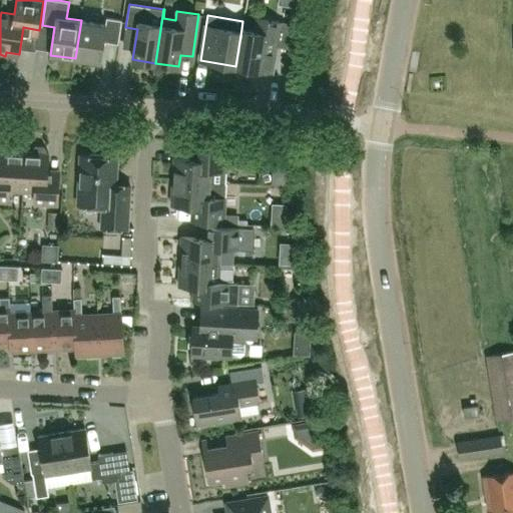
[(105,24),(81,20),(75,58),(100,62),(103,41),(118,43),(121,20),(106,17),(105,24)]
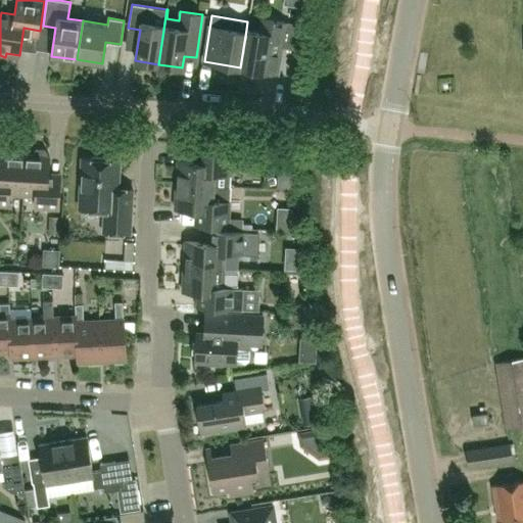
[(260,32),(246,30),(240,67),(277,74),(285,22),(263,18),(260,32)]
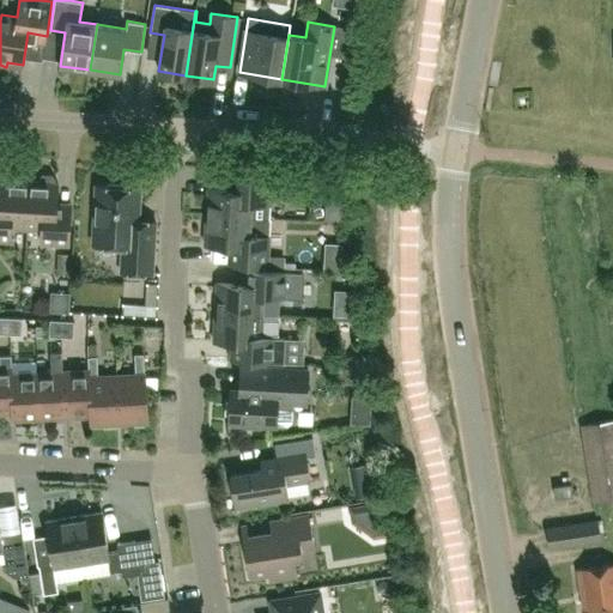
[(41,177),(40,181),(29,181),(26,229),(42,230),(41,243),(68,244),(71,214),(56,213),(58,182),(54,182),(55,178),(52,175),(43,175),(41,177)]
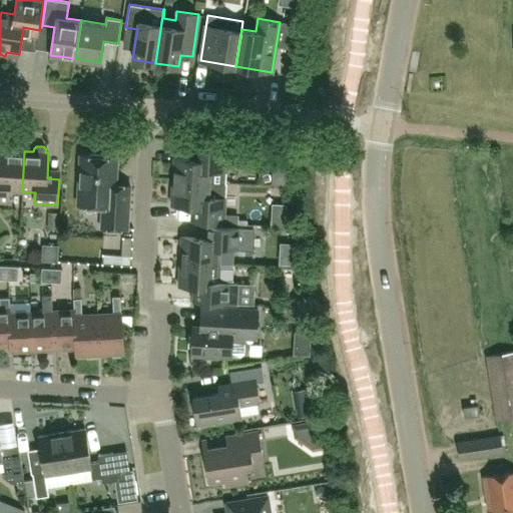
[(172,180),(226,183),(226,182),(224,182),(225,170),(226,170),(227,148),(190,146),(189,158),(173,157),(172,180)]
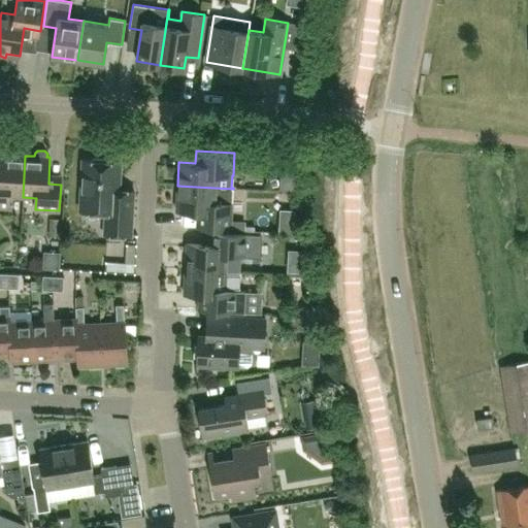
[(10,196),(23,197),(25,156),(1,155),(0,166),(0,207),(9,208),(10,196)]
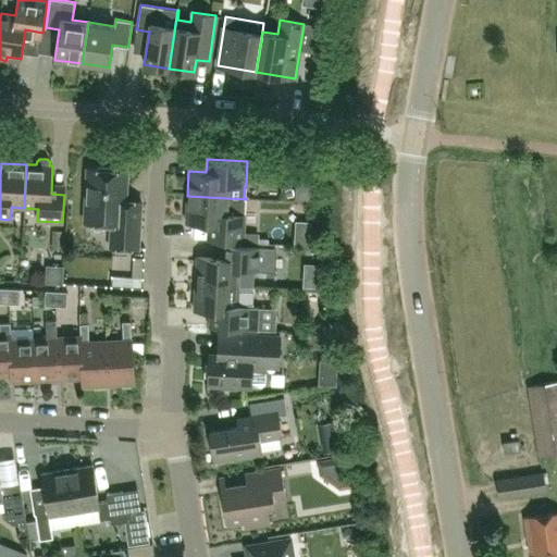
[(84,222),(111,223),(110,247),(138,248),(141,201),(126,200),(127,171),(87,169),(84,222)]
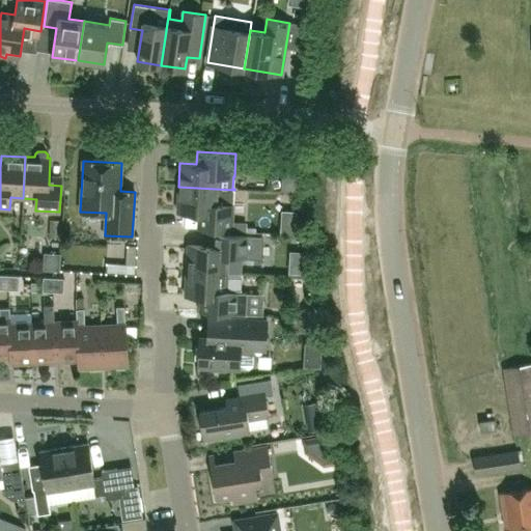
[(234,190),(178,187),(177,212),(197,213),(196,229),(246,232),(246,222),(232,222),(234,190)]
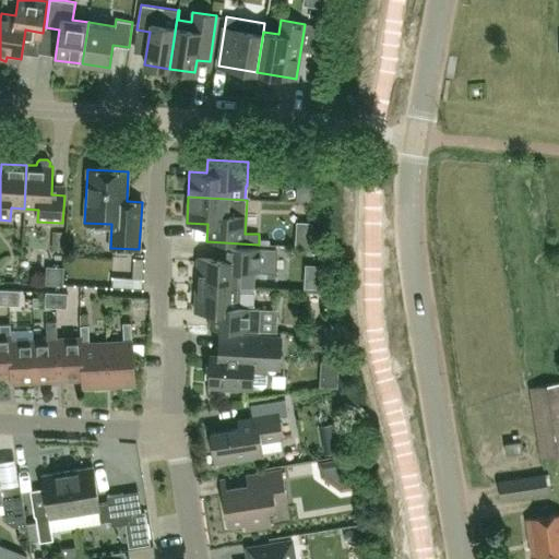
[(66,230),(52,230),(51,249),(64,250),(66,230)]
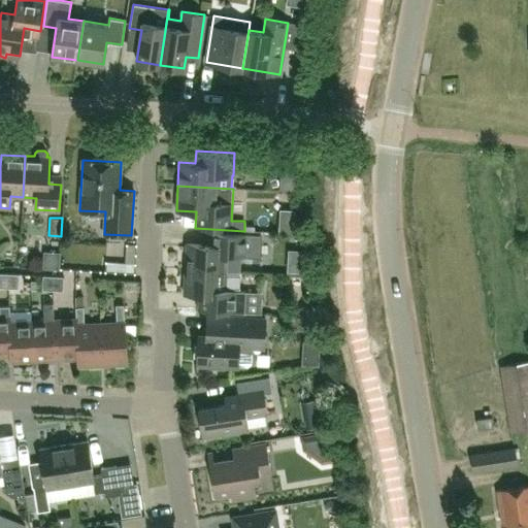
[(187,243),(185,268),(240,271),(241,257),(261,258),(262,235),(211,232),(211,244),(187,243)]
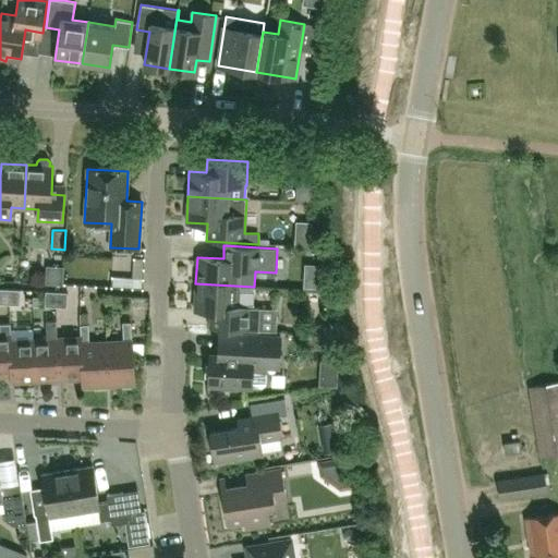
[(46,259),(47,268),(35,270),(36,284),(65,280),(62,257),(46,259)]
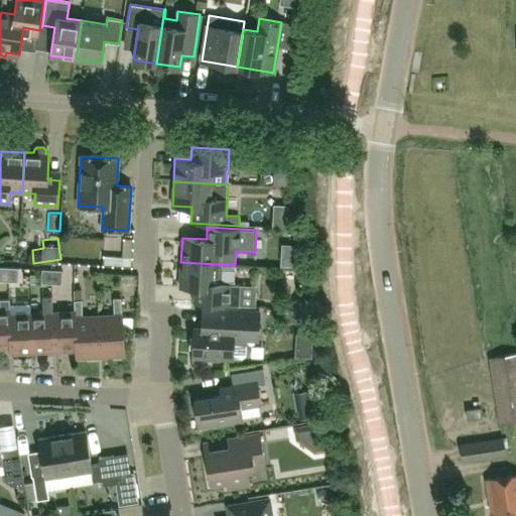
[(106,254),(106,246),(85,246),(85,262),(124,263),(125,255),(106,254)]
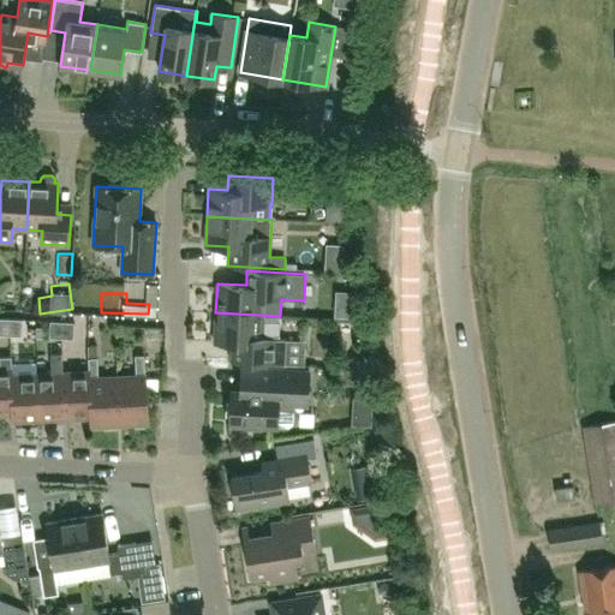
[(230,362),(285,365),(286,339),(279,339),(280,316),(215,312),(214,342),(231,342),(230,362)]
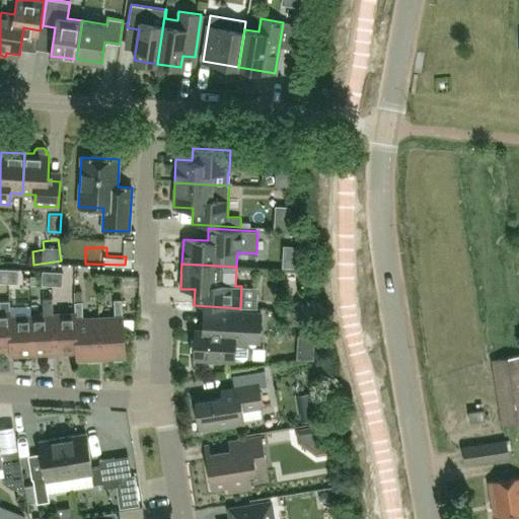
[(0,268),(0,282),(7,283),(8,269),(0,268)]
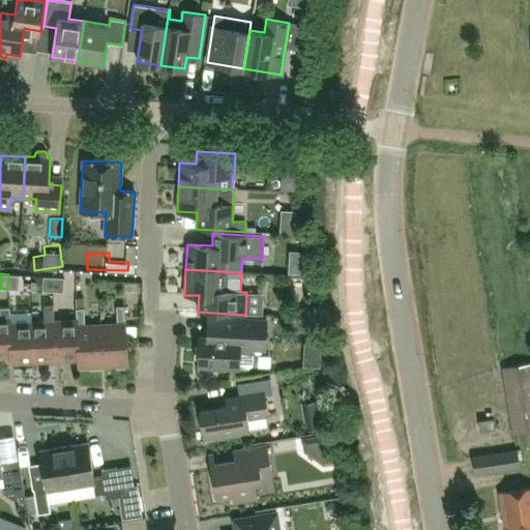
[(8,274),(7,289),(18,289),(19,275),(8,274)]
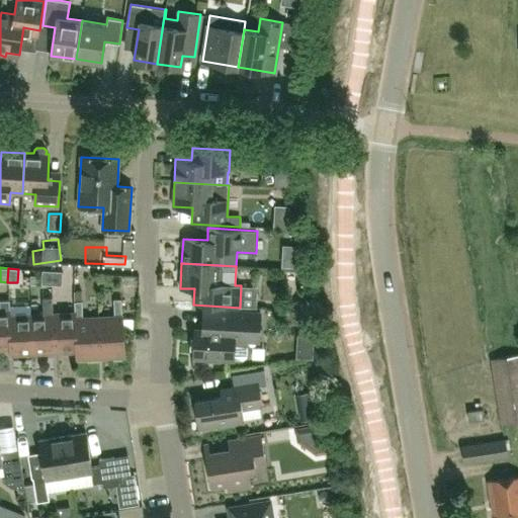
[(41,270),(40,284),(51,284),(52,270),(41,270)]
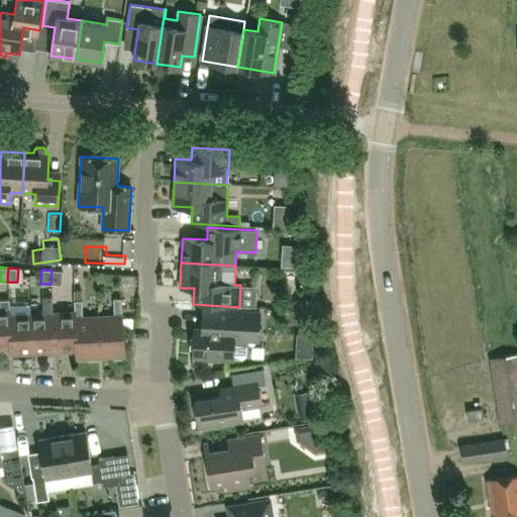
[(52,270),(50,284),(62,285),(62,271),(52,270)]
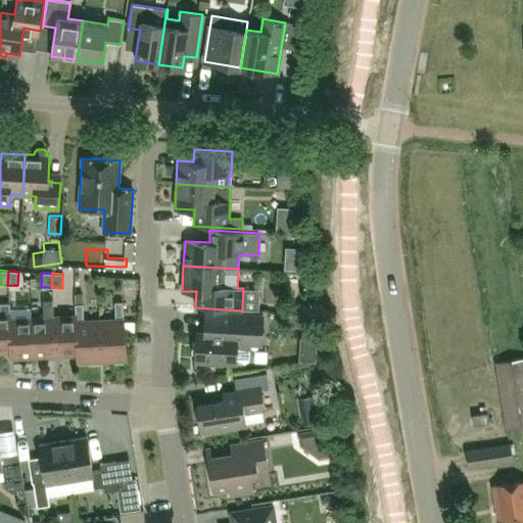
[(99,320),(102,361),(126,360),(124,319),(123,301),(114,301),(115,319),(99,320)]
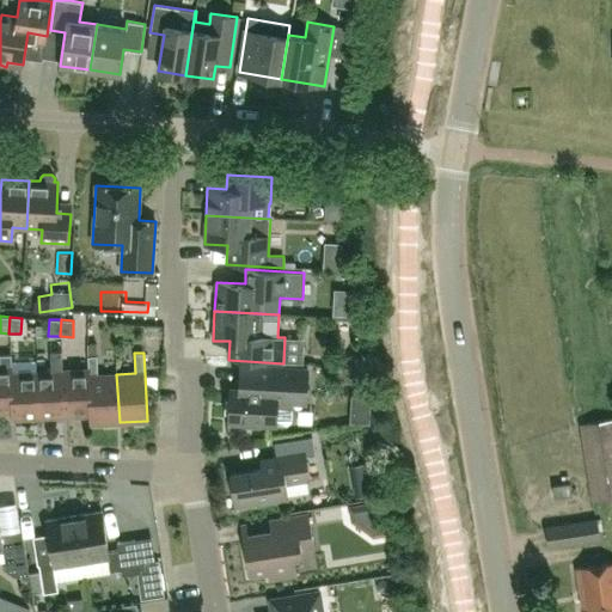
[(11,366),(12,366),(11,354),(0,354),(0,411),(12,411),(13,418),(11,366)]
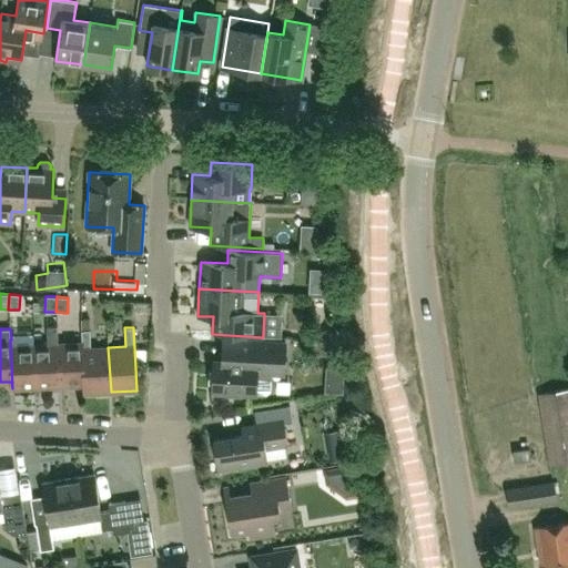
[(111,392),(108,347),(91,348),(90,330),(81,331),(82,343),(84,393),(111,392)]
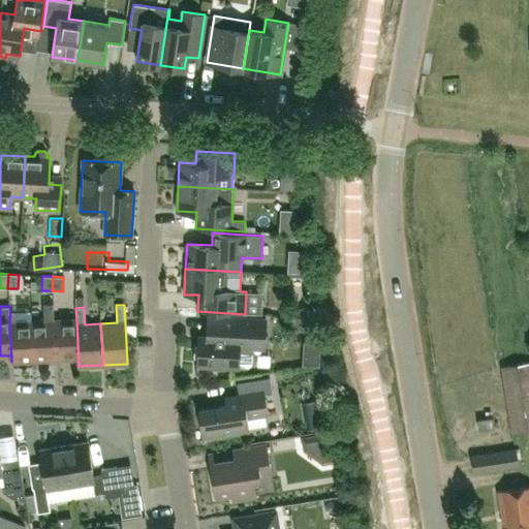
[(197,365),(239,367),(248,368),(252,365),(253,350),(265,350),(266,319),(208,315),(207,336),(198,336),(197,365)]
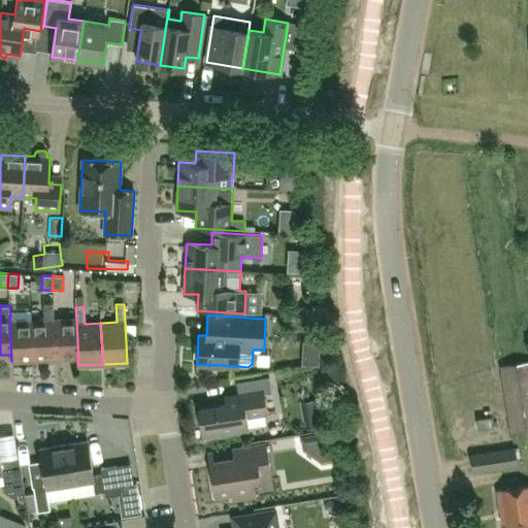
[(9,316),(11,361),(34,359),(32,321),(10,322),(10,316),(9,316)]
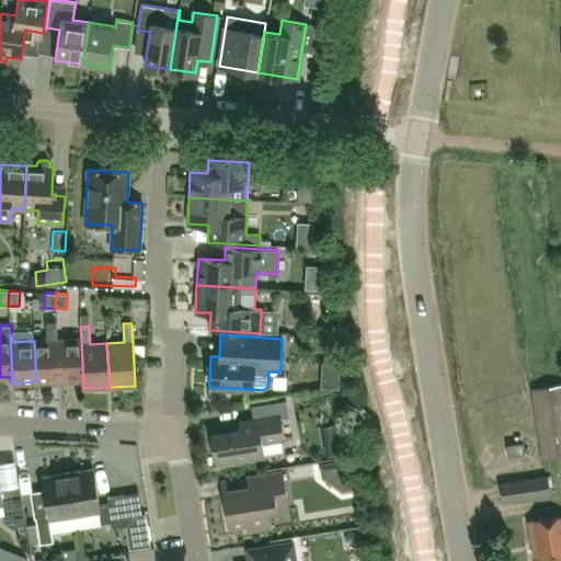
[(83,388),(81,339),(57,340),(59,380),(82,379),(83,388)]
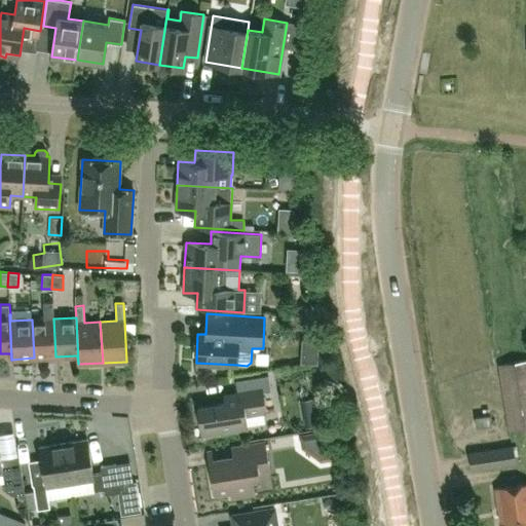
[(32,320),(34,358),(55,357),(53,318),(32,320)]
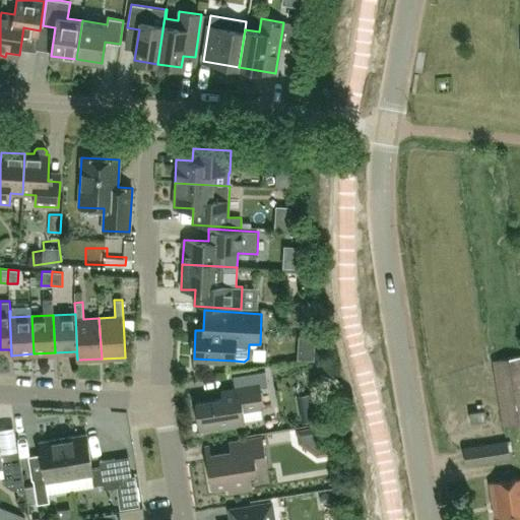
[(519,424),(519,356),(491,361),(502,428),(519,424)]
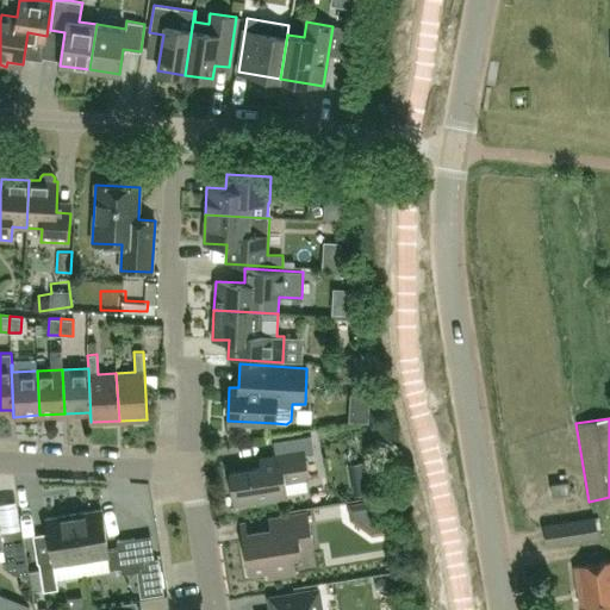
[(230,472),(235,505),(287,497),(285,483),(309,478),(305,454),(313,453),(311,435),(273,441),(275,455),(260,458),(261,467),(230,472)]
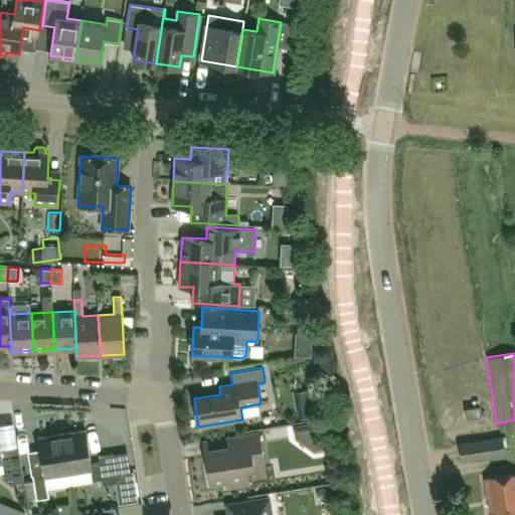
[(465,408),(467,418),(481,416),(480,406),(465,408)]
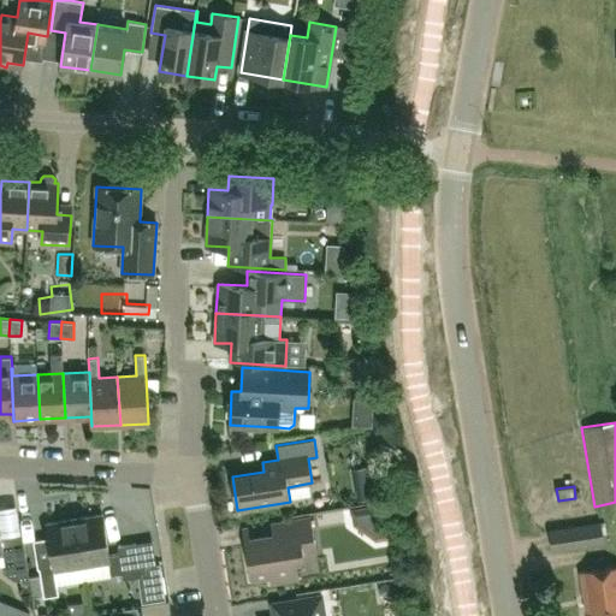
[(119,554),(110,556),(102,514),(73,519),(81,567),(108,562),(111,574),(122,573),(123,579),(161,573),(160,563),(155,563),(157,566),(140,568),(136,543),(118,546),(119,554)]
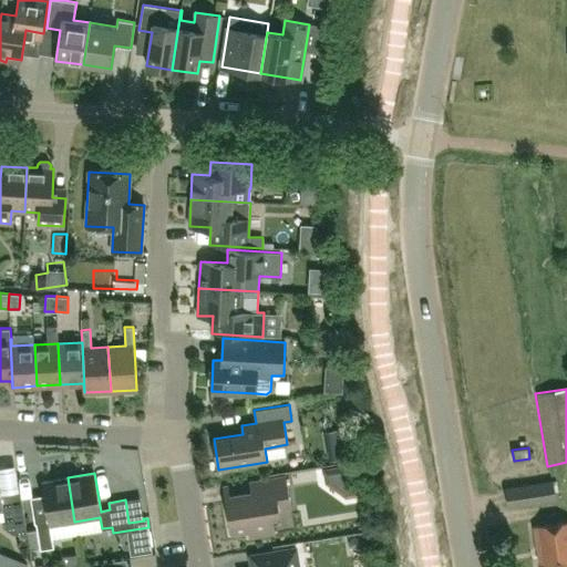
[(226,501),(232,533),(248,531),(249,536),(275,533),(271,515),(279,514),(279,508),(290,507),(286,476),(250,483),(253,496),(226,501)]
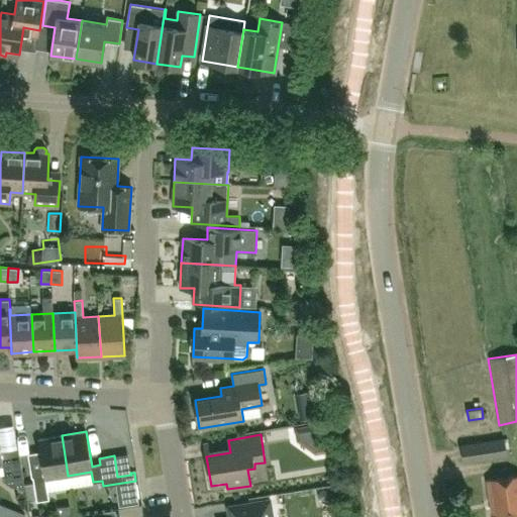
[(49,499),(45,479),(68,476),(62,435),(39,439),(44,475),(33,477),(36,501),(49,499)]
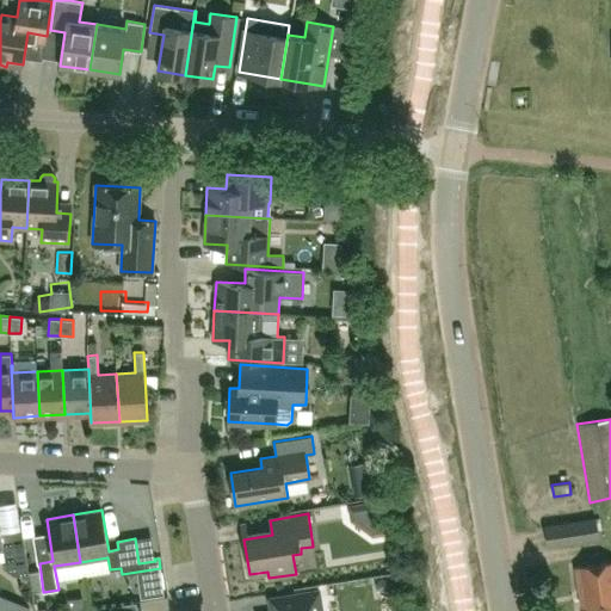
[(0,547),(2,547),(5,561),(6,569),(14,575),(29,573),(26,557),(22,524),(5,528),(4,517),(0,517),(0,547)]
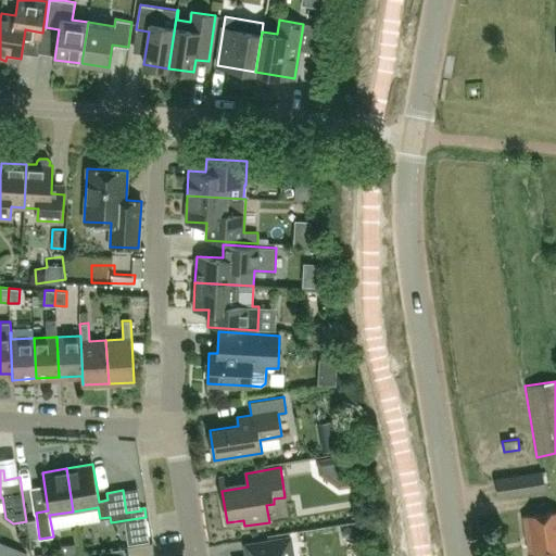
[(494,478),(497,497),(544,491),(542,471),(494,478)]
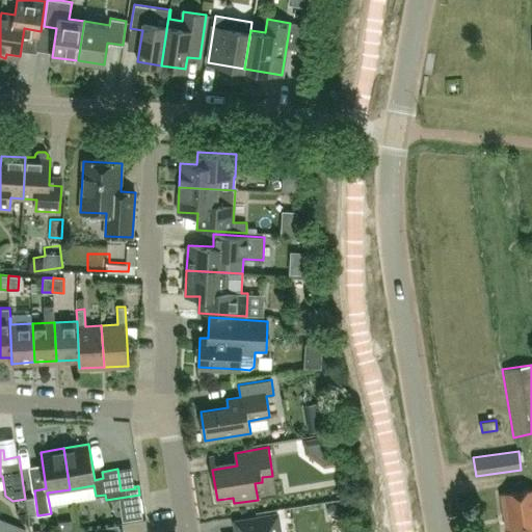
[(531,531),(531,488),(501,494),(506,528),(510,528),(510,531),(531,531)]
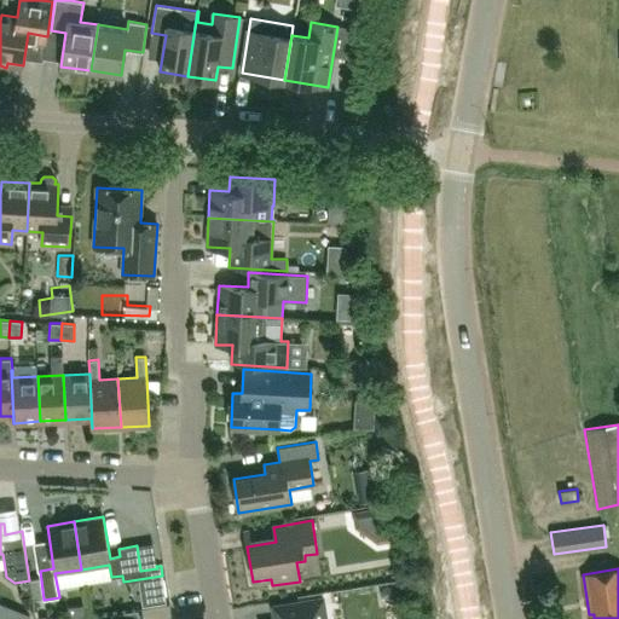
[(325,618),(323,599),(270,607),(271,618),(325,618)]
